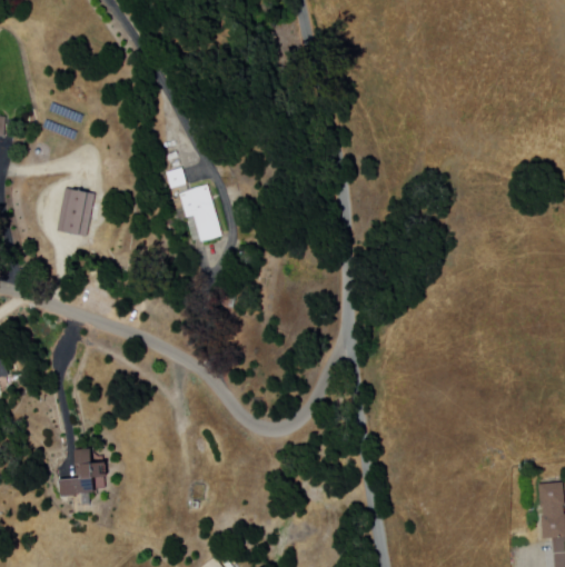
[(186,183),(169,188),(165,172),(181,168),(186,183)]
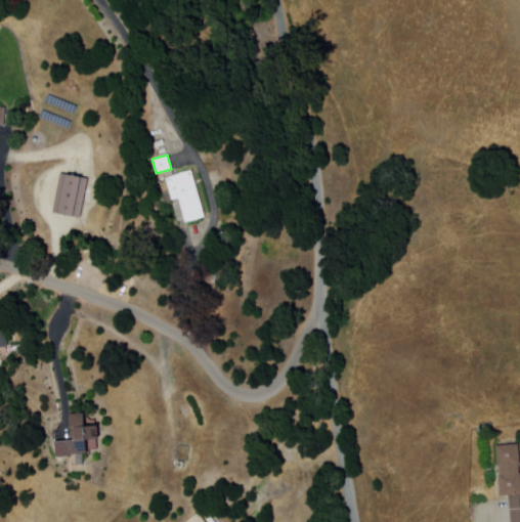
[(205,217),(191,170),(163,178),(170,201),(177,199),(184,223),(205,217)]
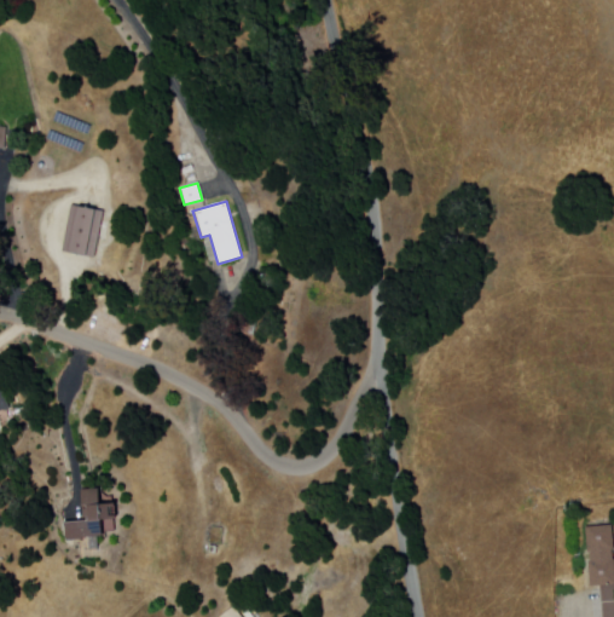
[(62,252),(71,205),(106,212),(97,259),(62,252)]
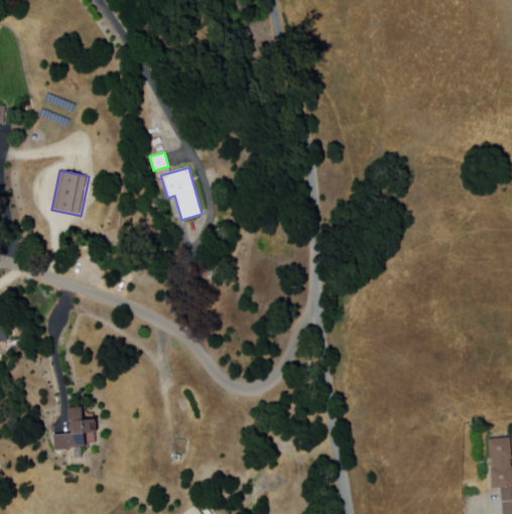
[(52,450),(74,448),(75,458),(84,457),(83,446),(91,446),(90,441),(98,441),(97,431),(104,430),(103,417),(92,418),(90,418),(89,405),(70,406),(71,422),(73,422),(74,432),(51,434),(52,450)]
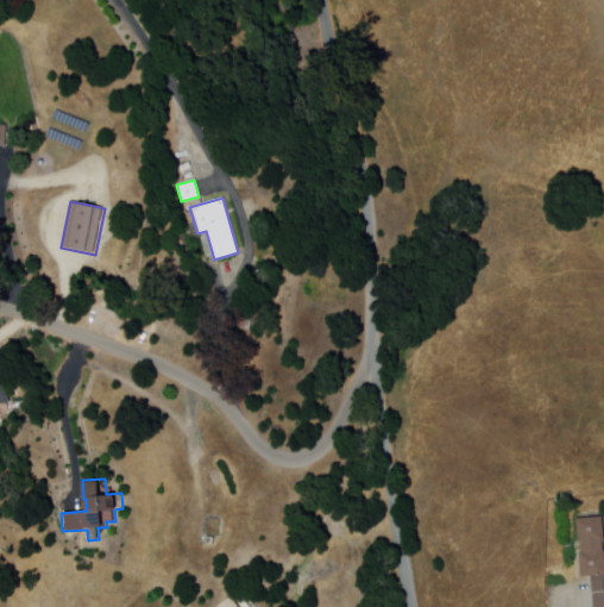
[(577,576),(603,574),(598,515),(572,518),(573,543),(576,543),(576,551),(574,551),(577,576)]
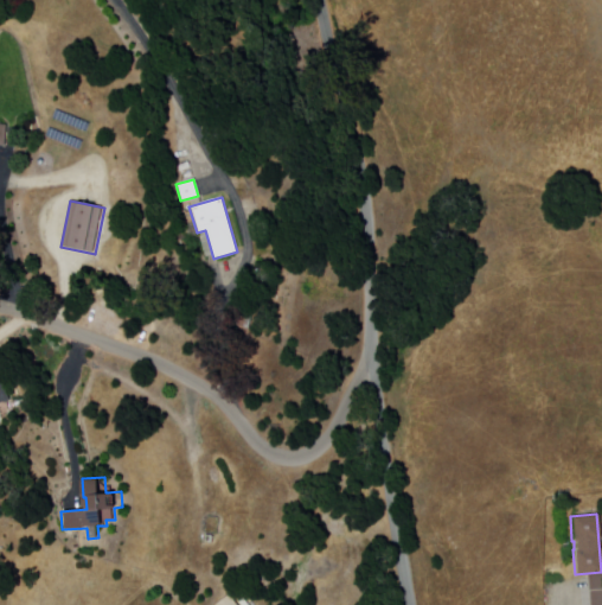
[(601,604),(586,604),(584,574),(601,573),(601,604)]
